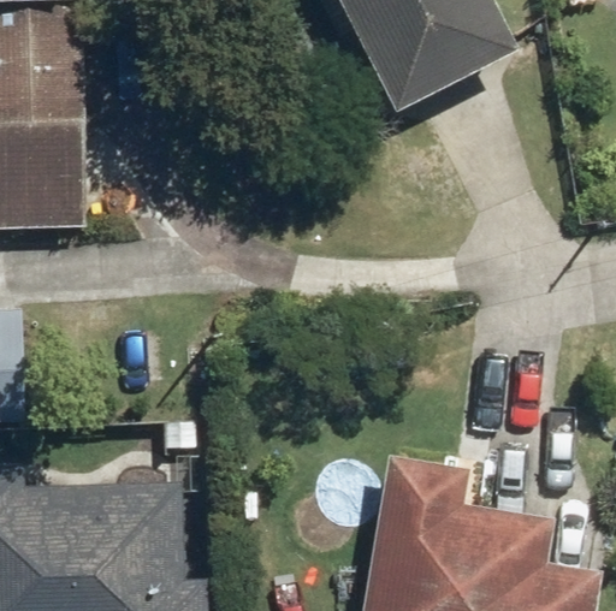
[(0,0),(0,229),(88,227),(82,0),(80,0),(0,0)]
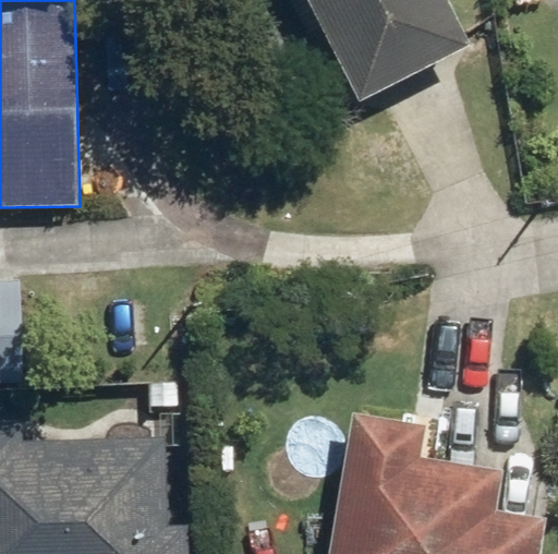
[(307,0),(360,101),(471,46),(447,0),(307,0)]
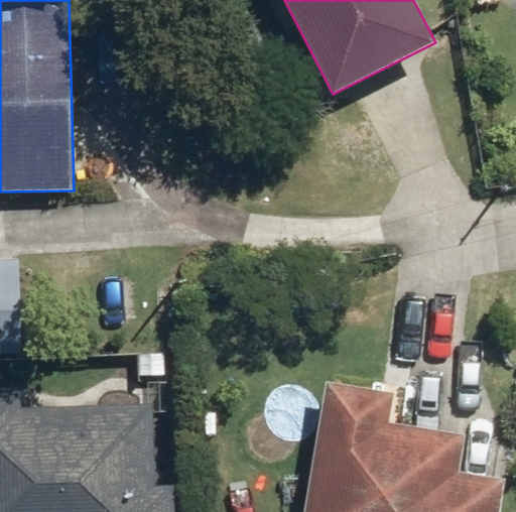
[(0,352),(21,352),(19,257),(0,258),(0,352)]
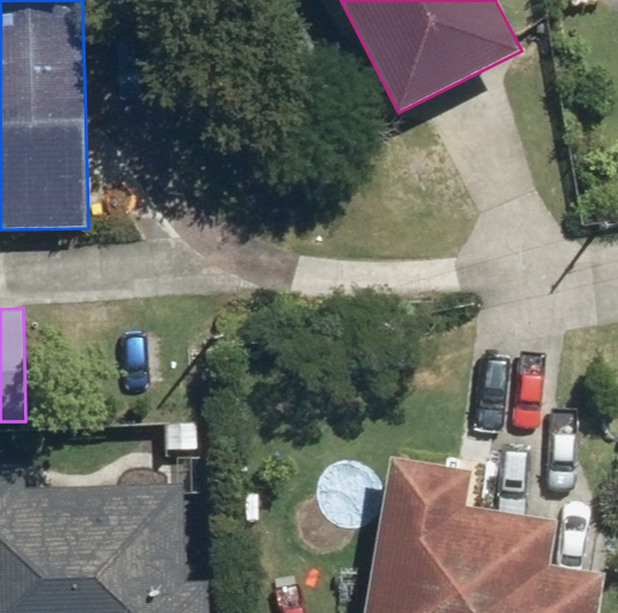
[(389,457),(362,612),(599,612),(606,573),(551,564),(558,520),(466,506),(472,471),(389,457)]
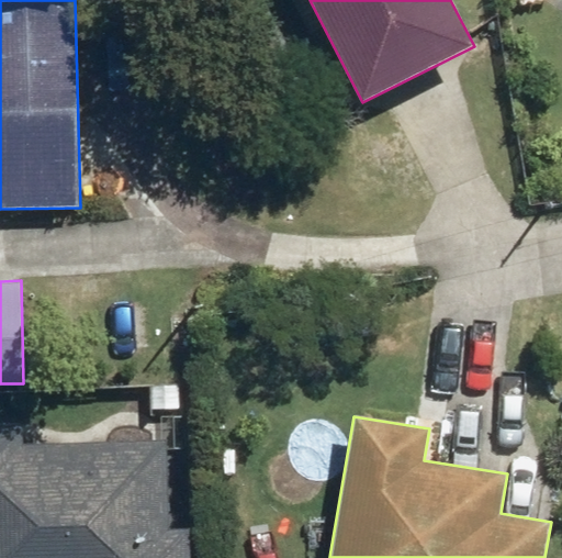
[(0,557),(192,557),(192,528),(169,529),(168,441),(22,443),(22,425),(0,424),(0,557)]
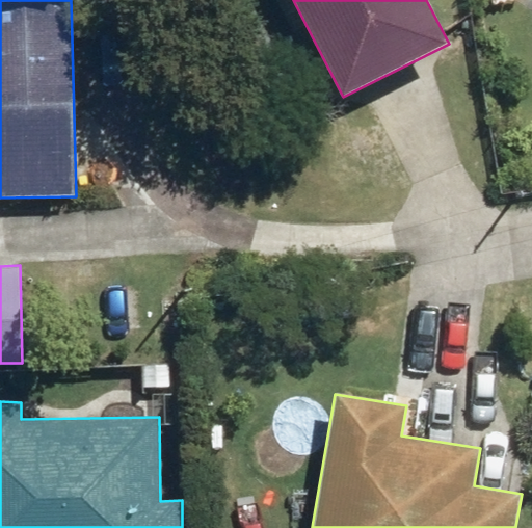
All buildings are outlined.
